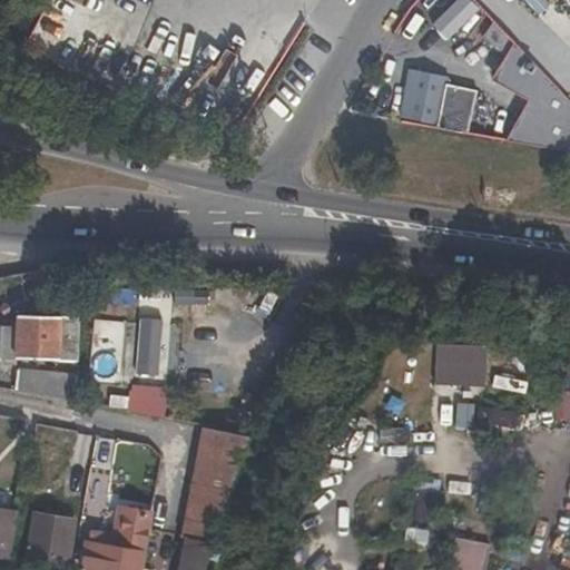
[(455,0),(465,9),(474,0),(455,0)]
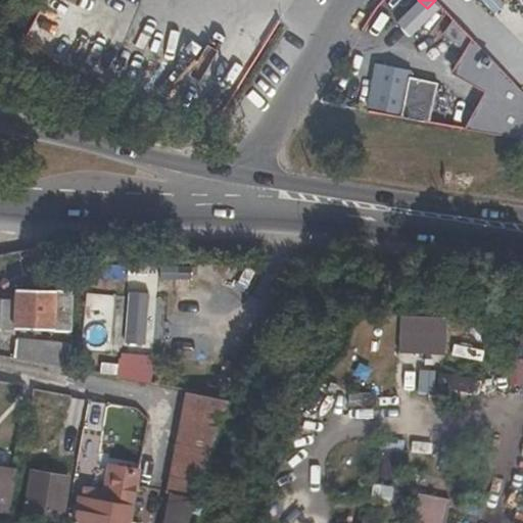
[(522,88),(510,75),(493,57),(474,38),(458,67),(492,87),(468,132),(522,142),(522,88)]
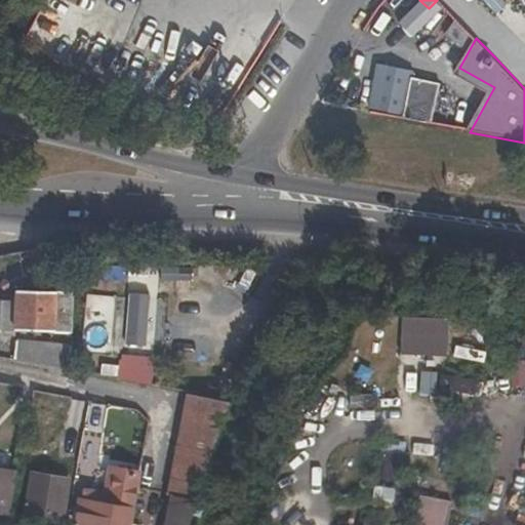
[(370,108),(403,114),(404,113),(410,77),(411,71),(379,65),(370,108)]
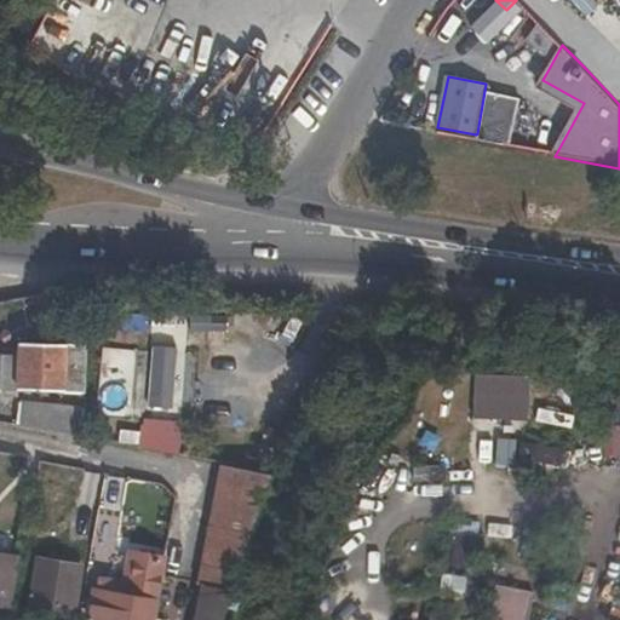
[(499,93),(484,91),(477,133),(491,136),(499,93)]
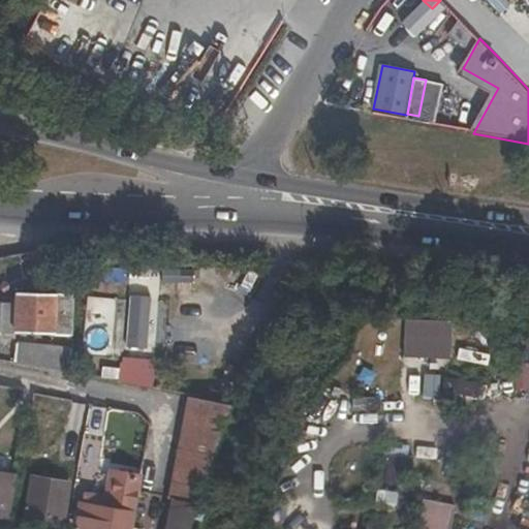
[(20,307),(21,314),(14,314),(14,332),(55,334),(57,293),(21,292),(20,307)]
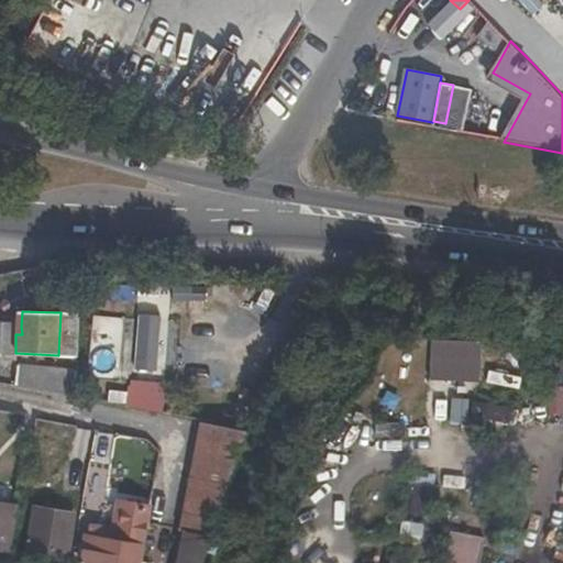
[(86,379),(119,383),(124,319),(91,316),(86,379)]
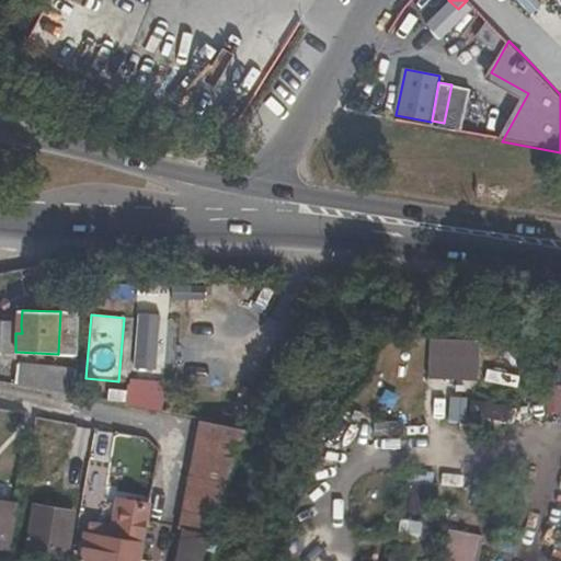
[(159,316),(138,315),(135,368),(156,369),(159,316)]
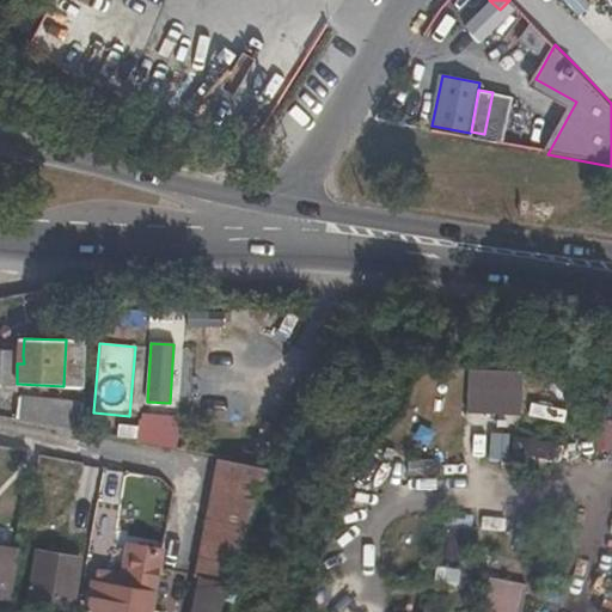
[(522,373),(470,371),(467,414),(520,416),(522,373)]
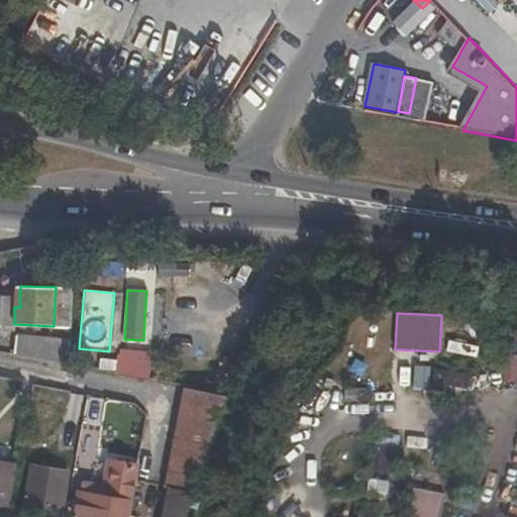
[(11,355),(68,366),(69,340),(15,333),(11,355)]
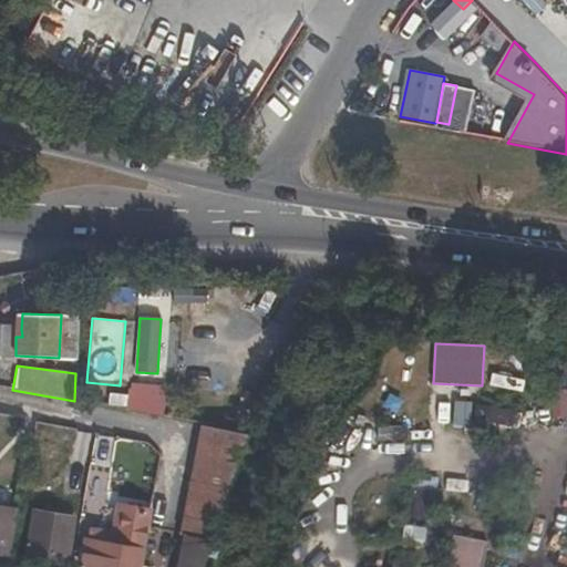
[(166,388),(133,383),(129,411),(162,415),(166,388)]
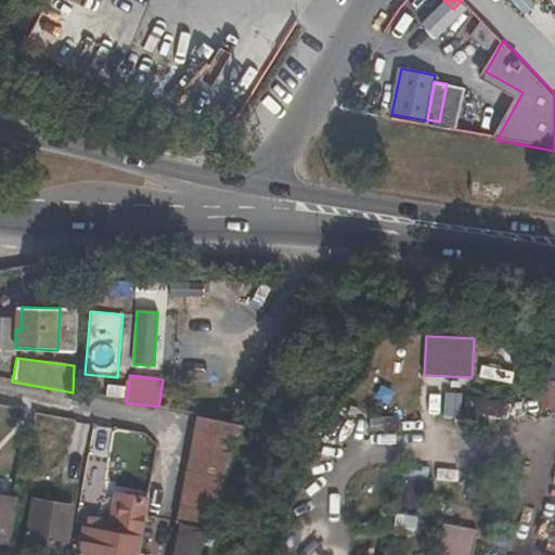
[(457,409),(459,383),(440,382),(439,408),(457,409)]
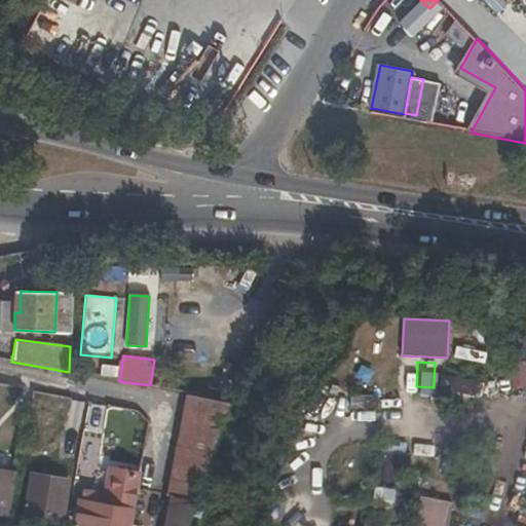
[(441,411),(453,412),(456,390),(456,381),(458,371),(445,369),(441,411)]
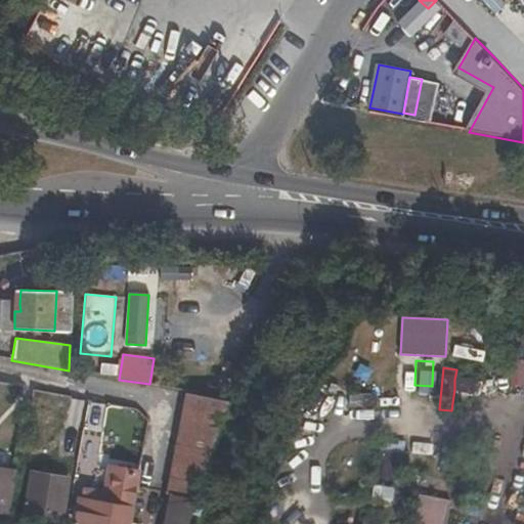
[(464,391),(465,381),(454,380),(454,389),(464,391)]
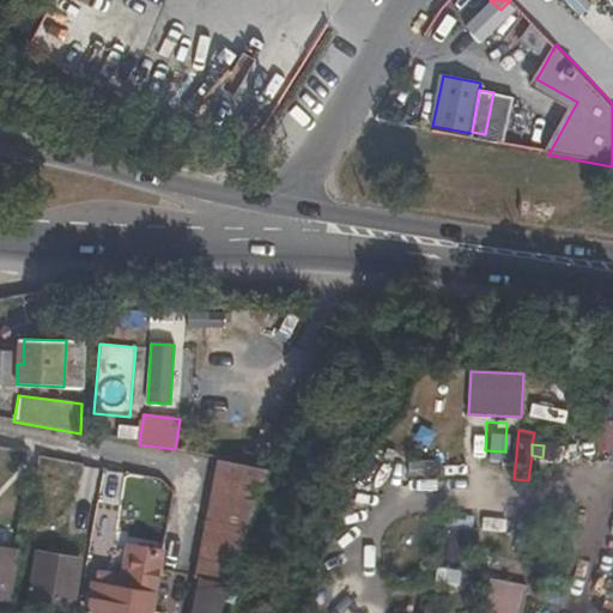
[(247,528),(266,469),(218,460),(207,521),(247,528)]
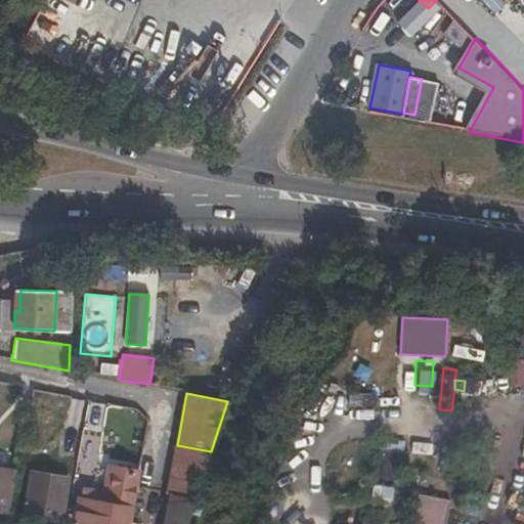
[(199,483),(211,451),(177,445),(170,478),(199,483)]
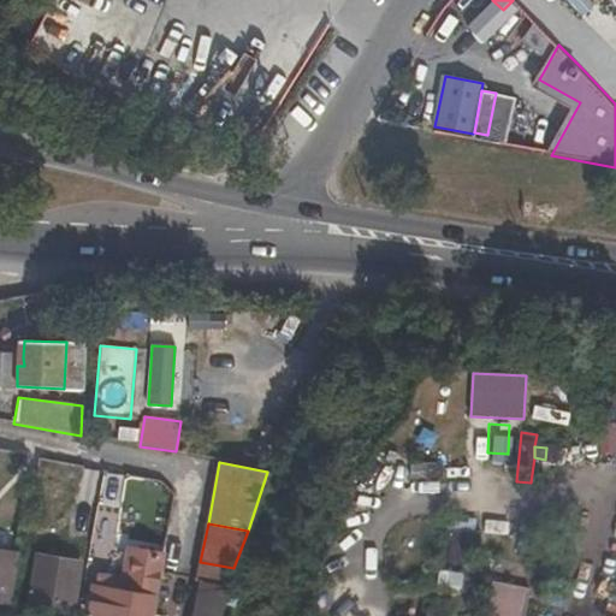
[(446,563),(472,567),(477,534),(451,532),(446,563)]
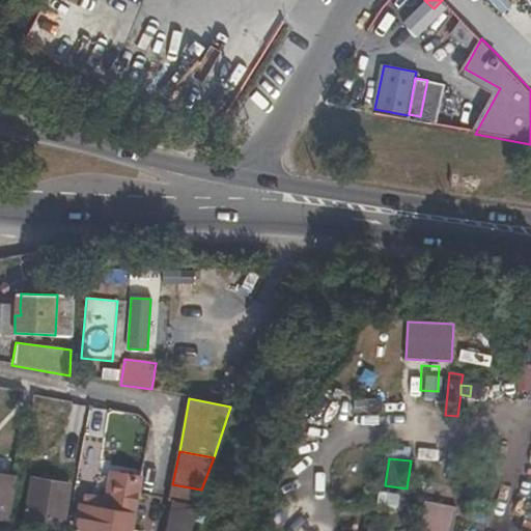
[(131,530),(137,494),(139,478),(110,473),(106,493),(82,490),(74,530),(131,530)]
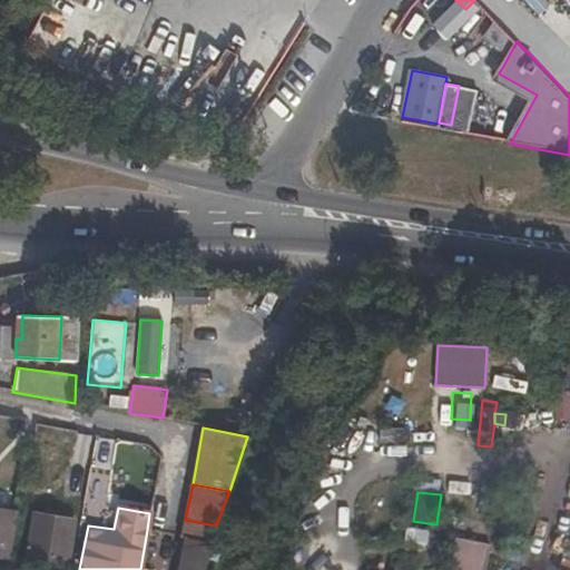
[(13,512),(0,509),(0,557),(5,558),(13,512)]
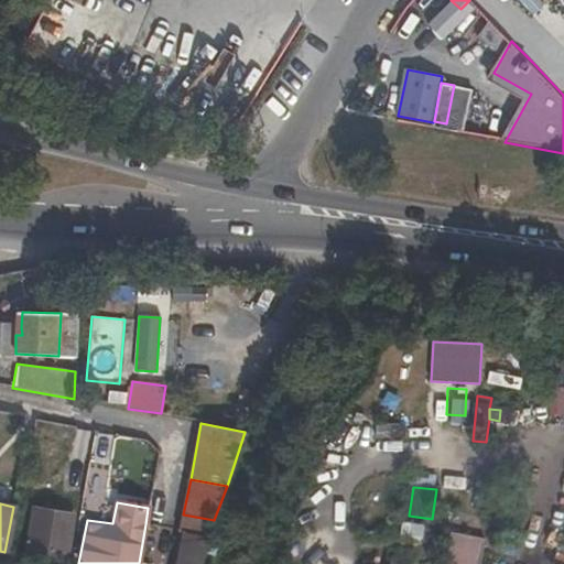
[(73,516),(34,508),(25,556),(64,563),(73,516)]
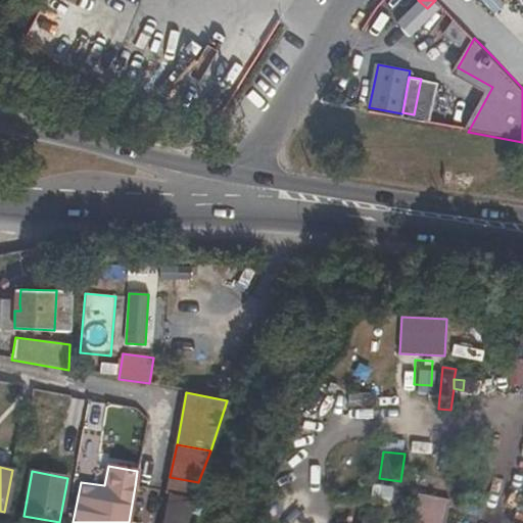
[(184,522),(198,482),(170,477),(168,492),(164,491),(157,522),(184,522)]
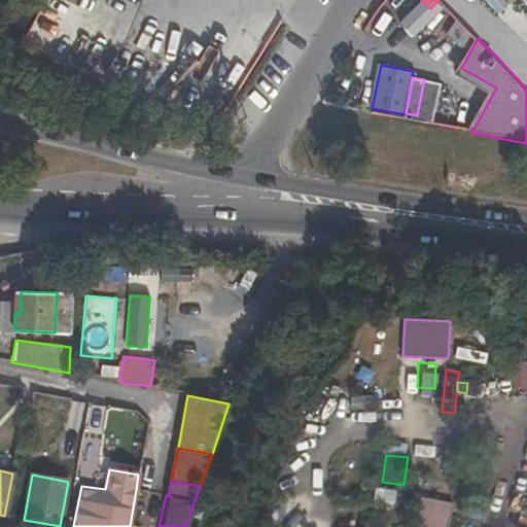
[(372,488),(371,501),(392,502),(393,490),(372,488)]
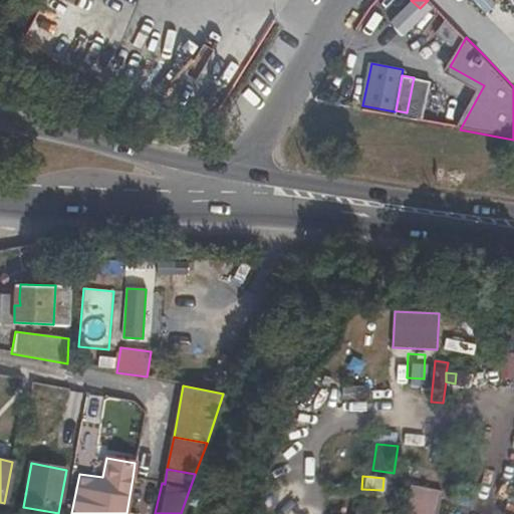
[(404,513),(436,513),(441,493),(410,486),(404,513)]
